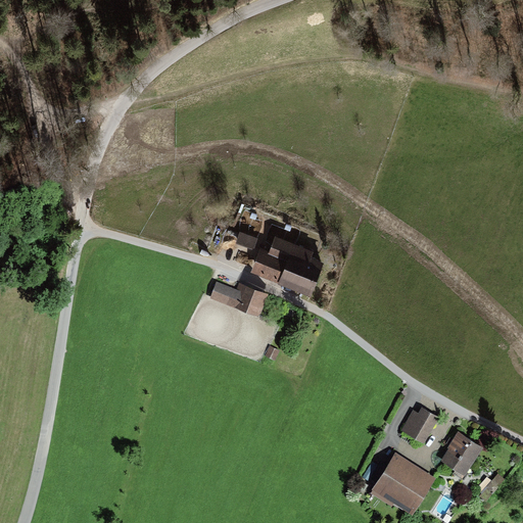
[(236,242),(253,248),(257,237),(240,231),(236,242)]
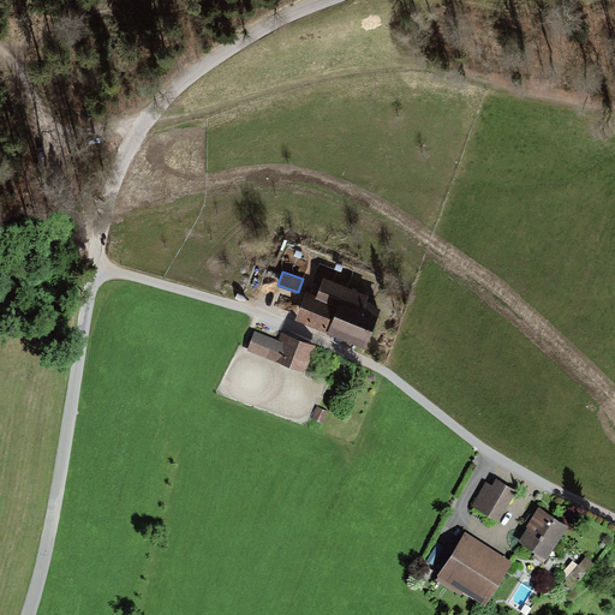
[(308,293),(297,318),(364,345),(377,314),(360,306),(365,296),(326,280),(318,297),(308,293)]
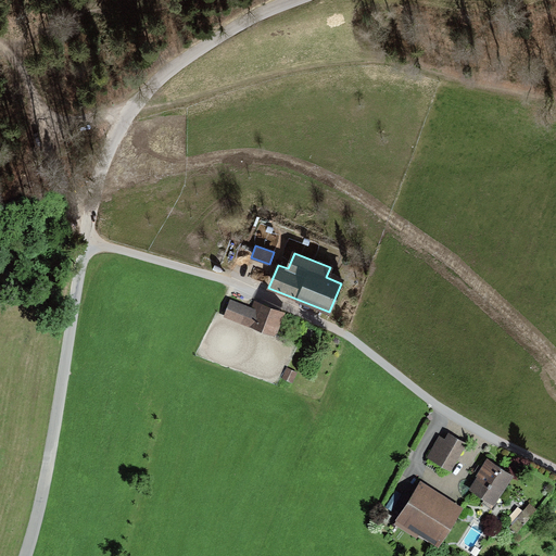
[(251,279),(268,283),(273,273),(254,267),(251,279)]
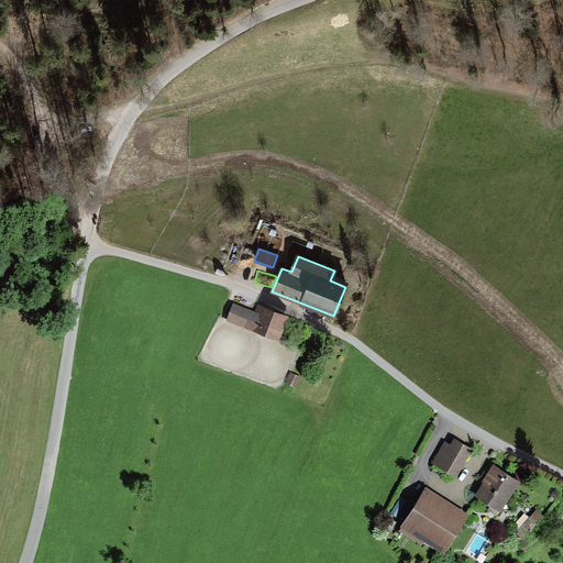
[(233,302),(228,318),(276,339),(285,317),(258,306),(255,312),(233,302)]
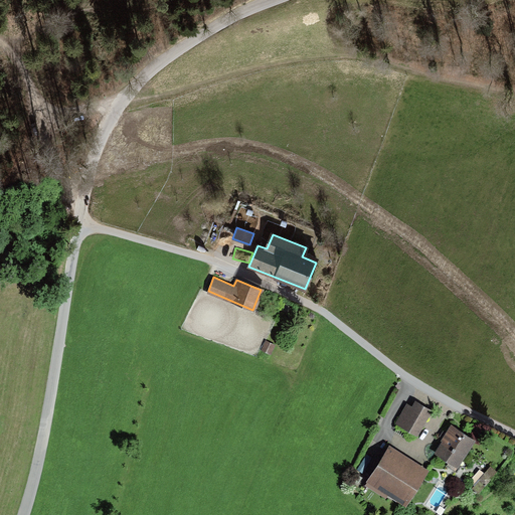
[(266,344),(262,352),(271,356),(274,348),(266,344)]
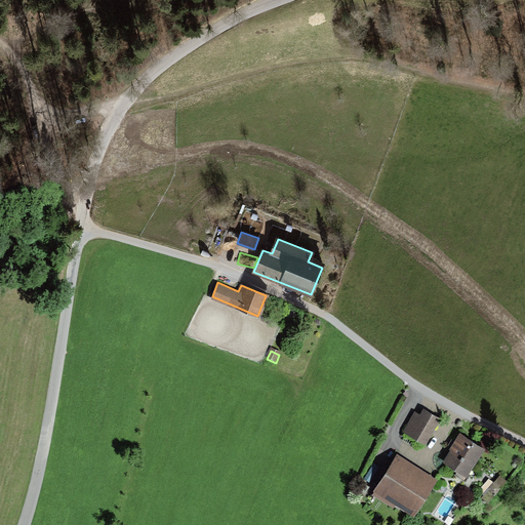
[(415,411),(404,432),(426,443),(441,416),(425,407),(420,414),(415,411)]
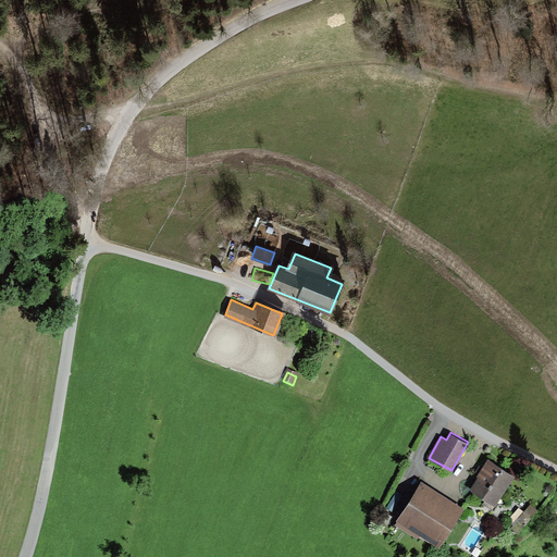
[(489,458),(471,489),(496,504),(515,473),(489,458)]
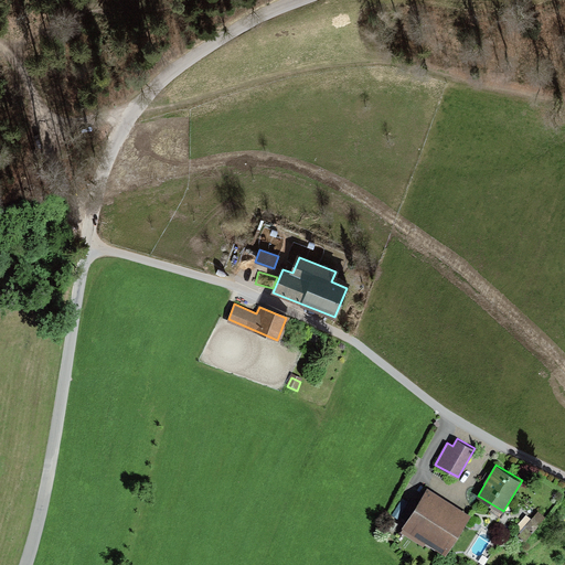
[(427,488),(403,526),(446,553),(470,514),(427,488)]
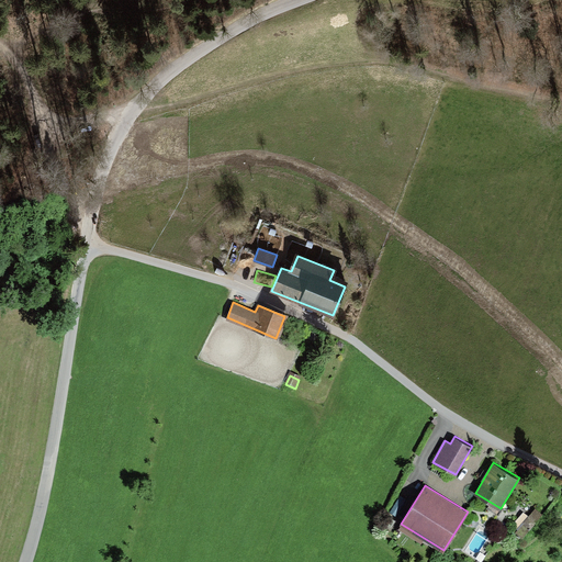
[(535,521),(529,517),(520,527),(526,532),(535,521)]
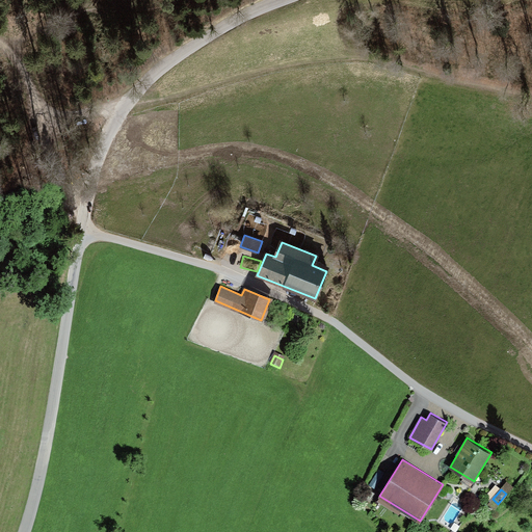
All buildings are outlined.
